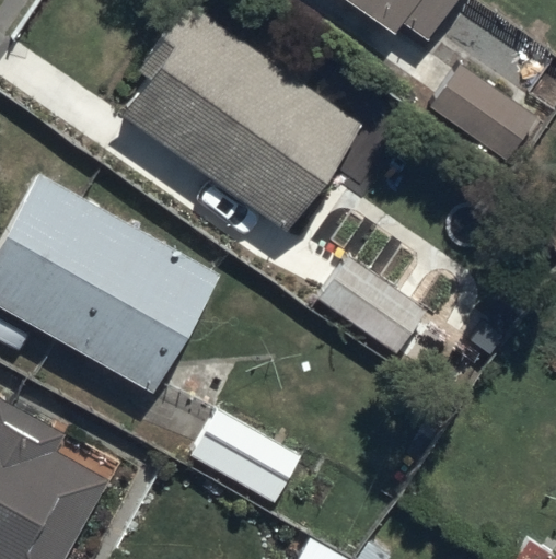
[(455,0),(347,0),(392,32),(397,24),(425,44),(455,0)]
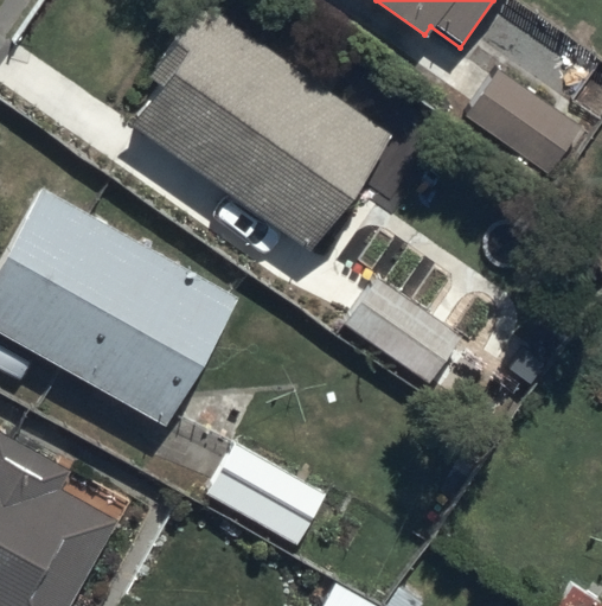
[(203,4),(174,43),(151,76),(165,85),(135,126),(307,249),(388,135),(203,4)]
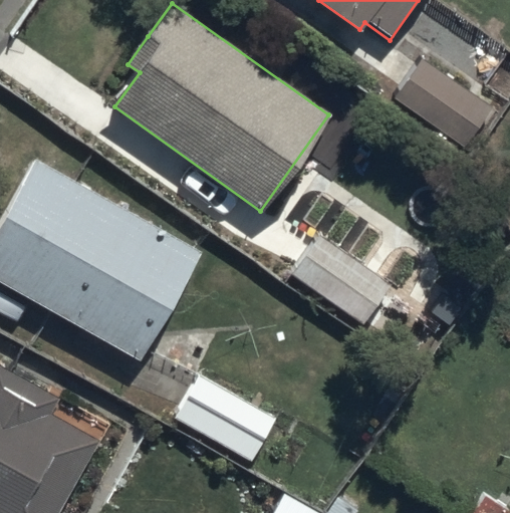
[(422,56),(393,96),(463,149),(492,108),(422,56)]
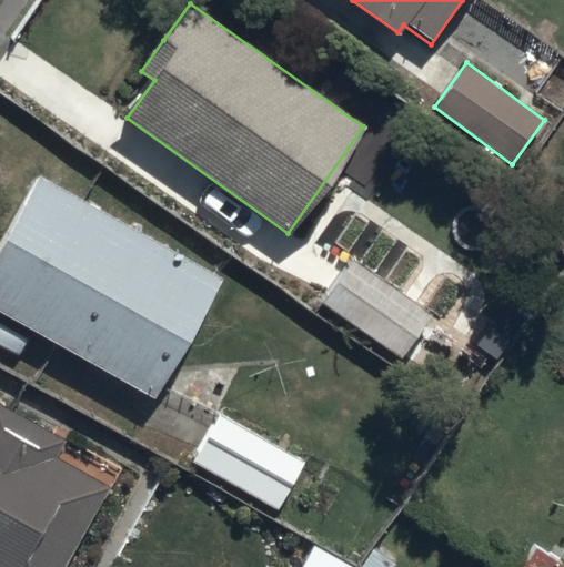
[(39,175),(0,243),(0,306),(160,396),(225,280),(39,175)]
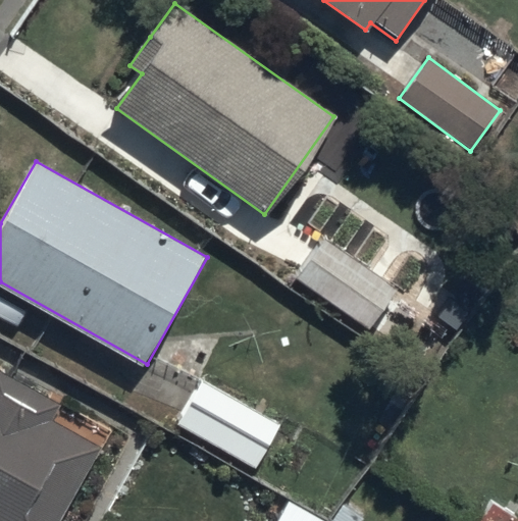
[(322,239),(296,277),(369,327),(396,289),(322,239)]
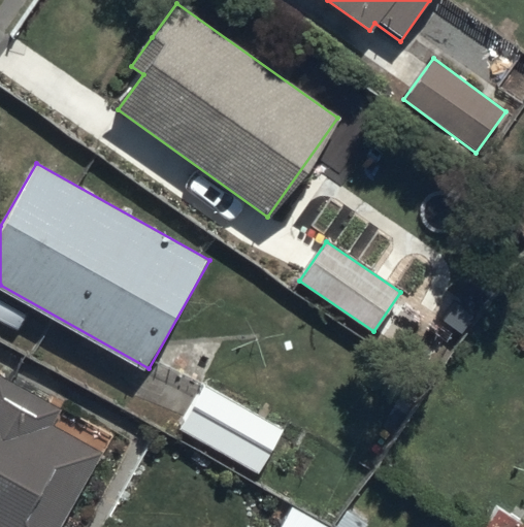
[(62,526),(113,433),(0,369),(0,526),(62,526)]
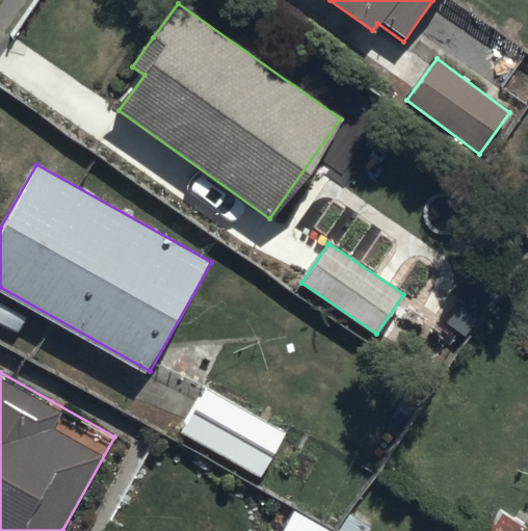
[(205,386),(179,433),(263,479),(289,431),(205,386)]
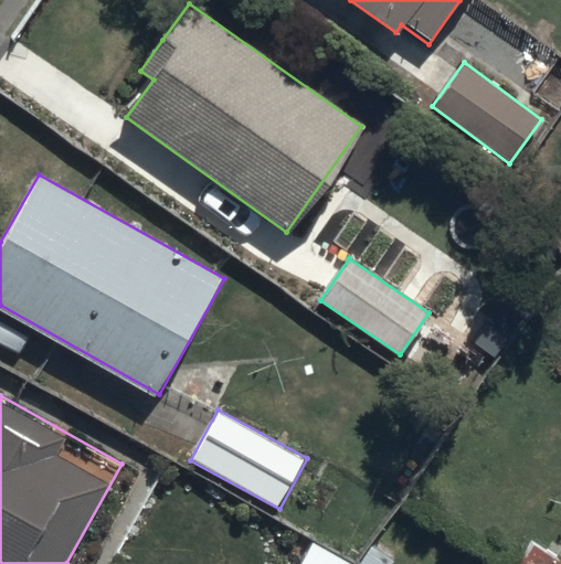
All buildings are outlined.
